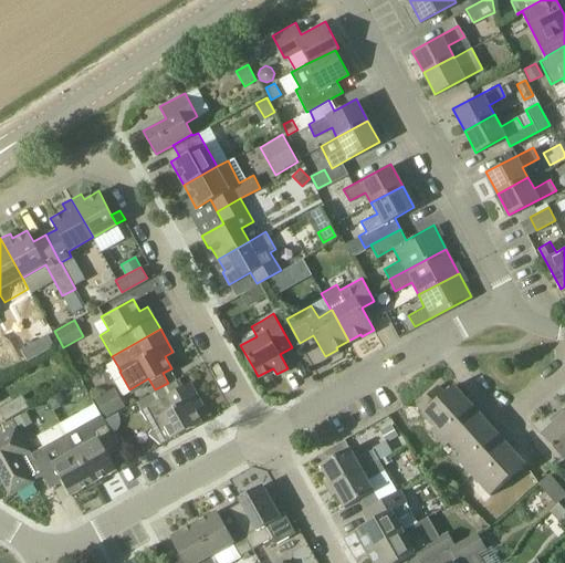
[(27,361),(40,353),(34,344),(22,352),(27,361)]
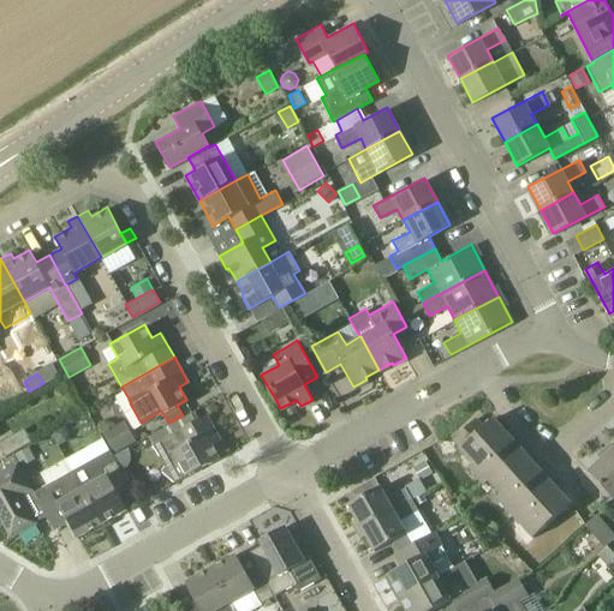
[(206,413),(194,419),(190,412),(183,415),(168,423),(170,424),(148,436),(166,465),(161,471),(174,481),(219,456),(212,443),(220,438),(206,413)]
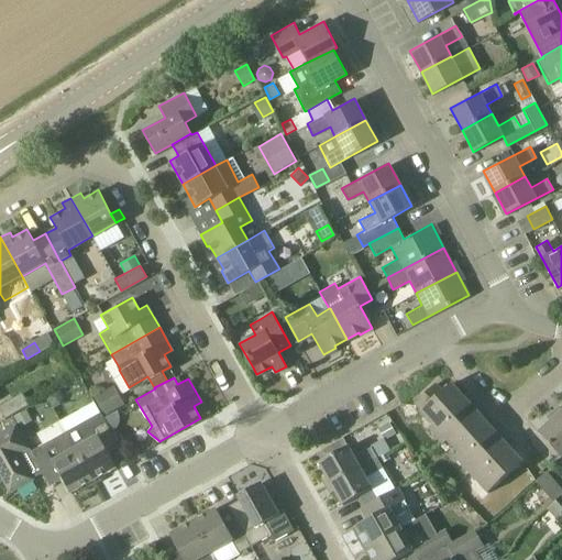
[(463,395),(455,387),(451,382),(442,390),(434,382),(415,401),(433,421),(427,427),(434,436),(474,399),(466,392),(463,395)]
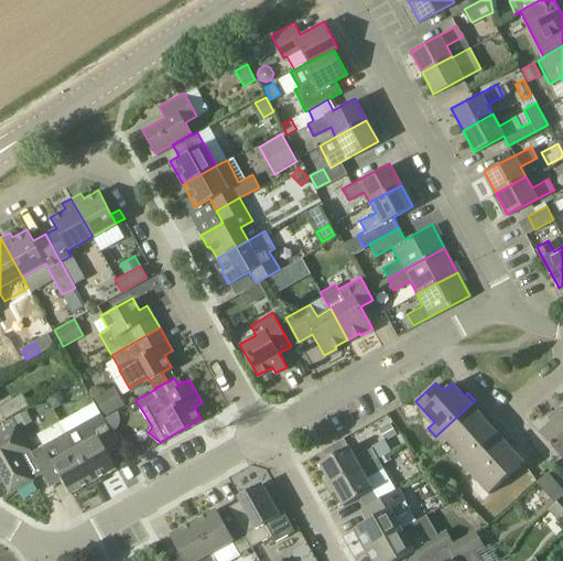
[(114,384),(93,396),(104,414),(125,403),(114,384)]
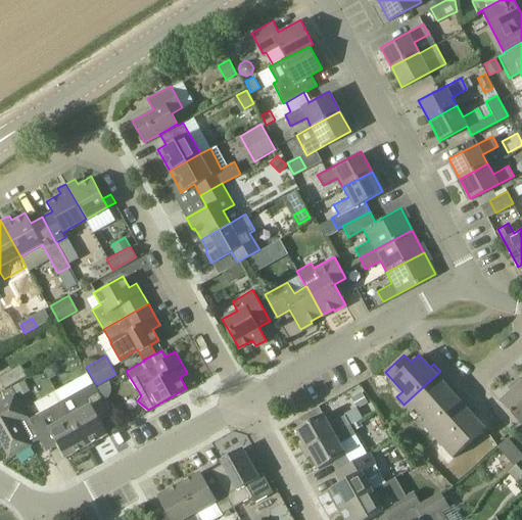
[(54,360),(42,366),(48,378),(55,373),(57,366),(54,360)]
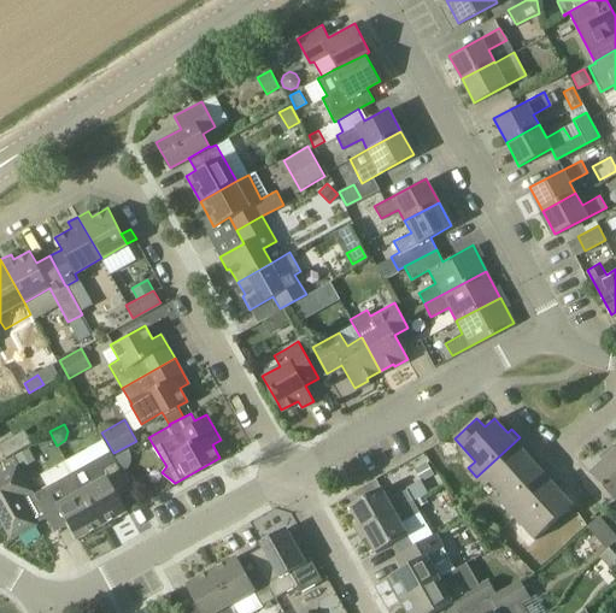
[(24,426),(0,438),(0,447),(5,457),(31,441),(24,426)]
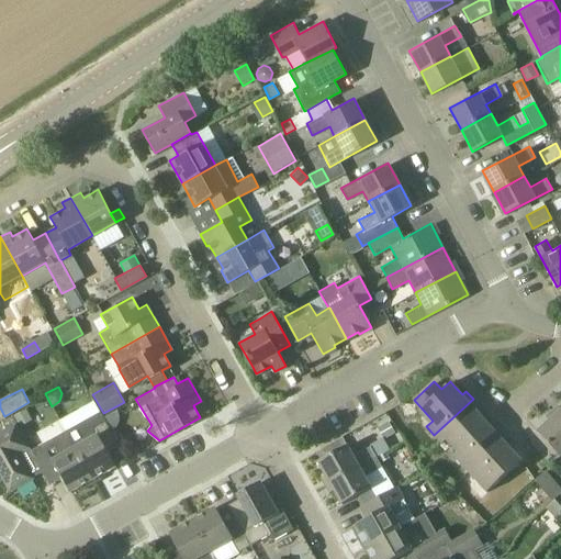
[(477,411),(480,406),(473,399),(434,435),(440,443),(445,438),(456,451),(452,455),(462,466),(502,431),(492,420),(487,423),(477,411)]
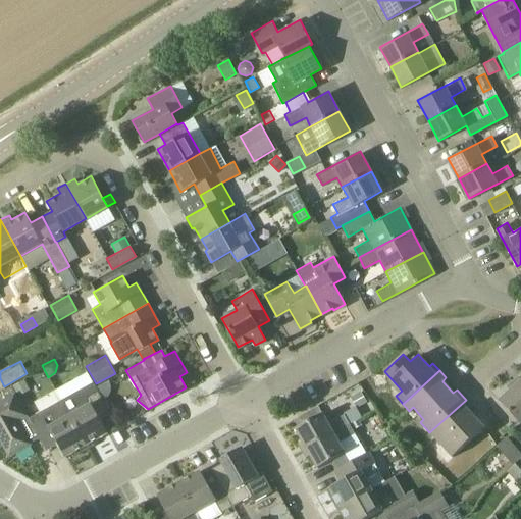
[(520,390),(520,378),(520,379),(518,375),(512,380),(520,390)]
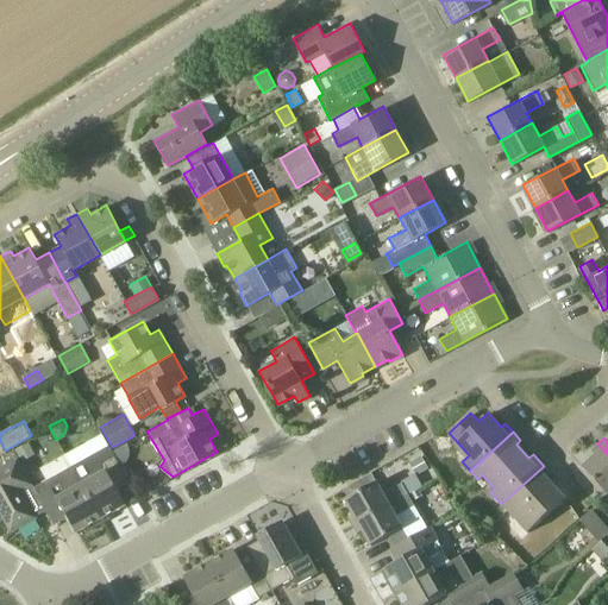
[(27,441),(14,448),(20,460),(35,453),(27,441)]
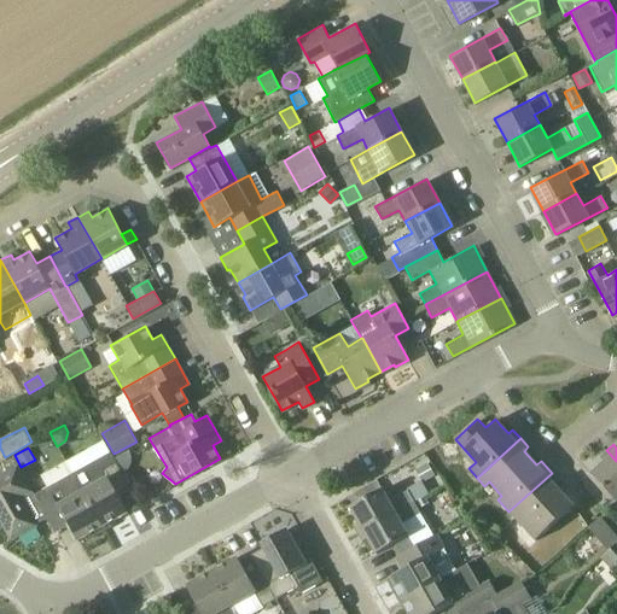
[(604,461),(591,473),(616,501),(616,500),(616,461),(606,450),(600,456),(604,461)]
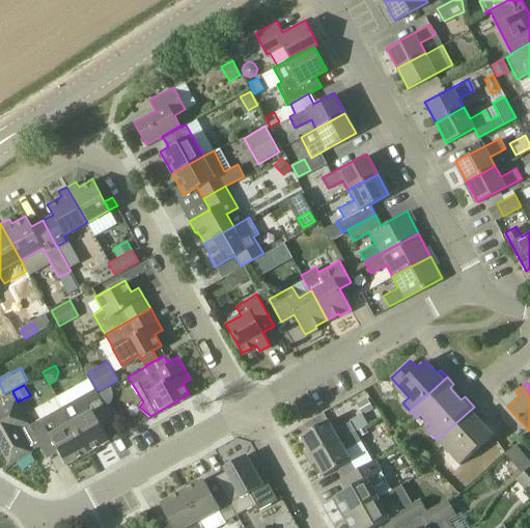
[(105,406),(98,393),(98,394),(94,388),(62,407),(87,451),(109,440),(101,425),(114,418),(108,407),(106,409),(104,406),(105,406)]
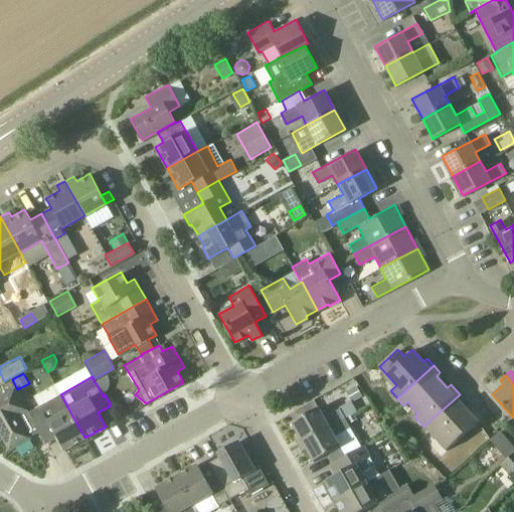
[(345,390),(350,399),(351,401),(361,395),(355,384),(345,390)]
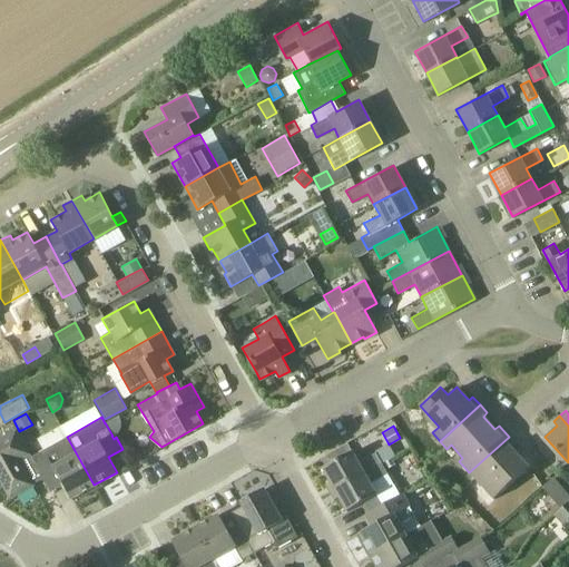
[(33,484),(20,460),(30,453),(16,429),(0,437),(0,480),(10,497),(33,484)]
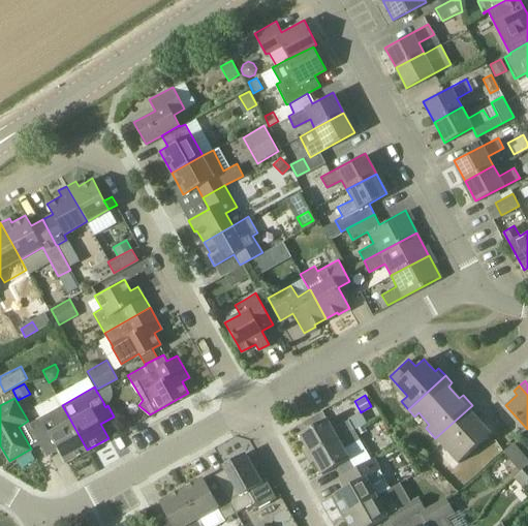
[(65,462),(87,450),(62,405),(29,423),(47,454),(57,447),(65,462)]
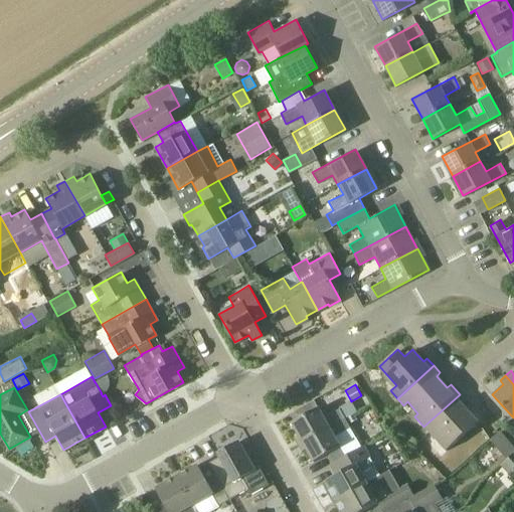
[(460,394),(423,427),(429,432),(443,449),(477,420),(466,408),(470,405),(460,394)]
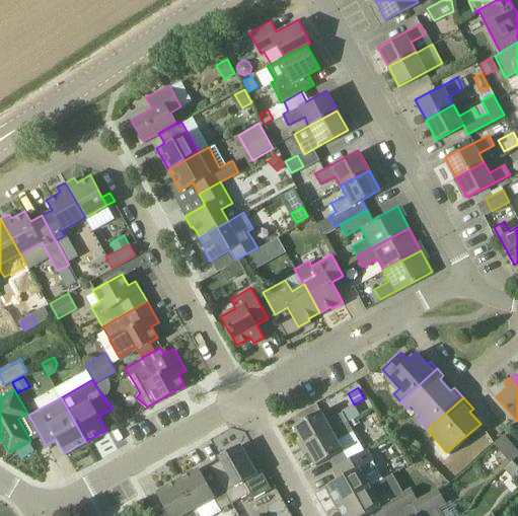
[(347,421),(342,411),(325,420),(320,410),(293,425),(300,438),(296,440),(300,447),(347,421)]
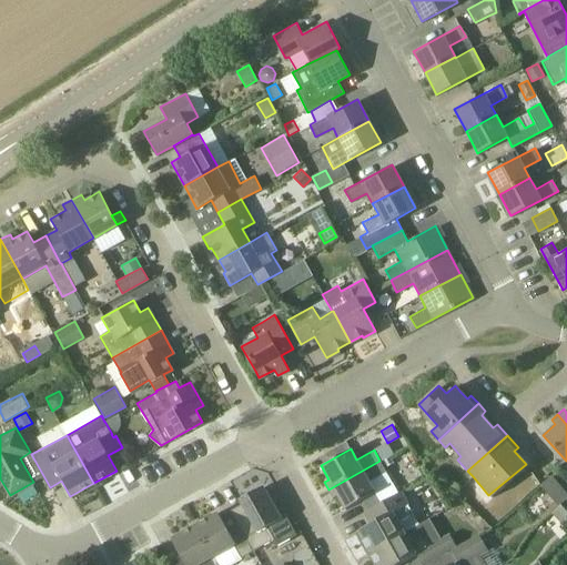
[(392,462),(388,455),(381,460),(384,465),(392,462)]
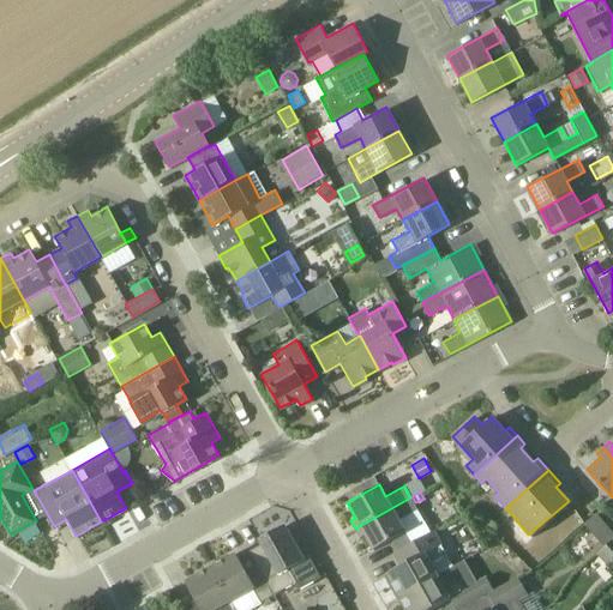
[(418,509),(416,507),(410,497),(355,529),(359,536),(365,533),(373,548),(406,530),(400,519),(418,509)]
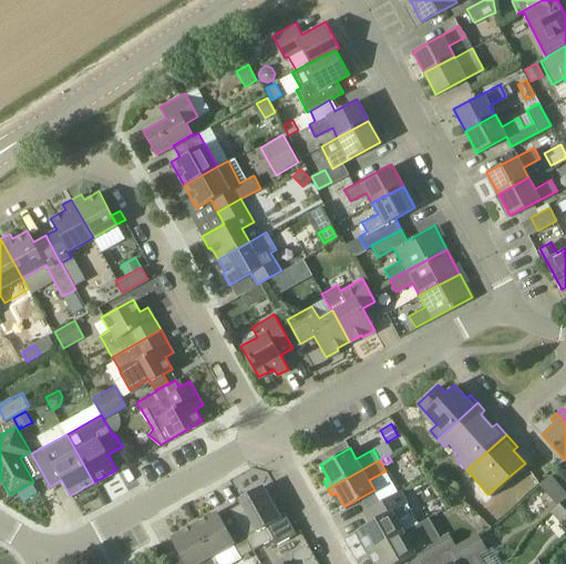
[(538,482),(552,499),(563,489),(549,473),(538,482)]
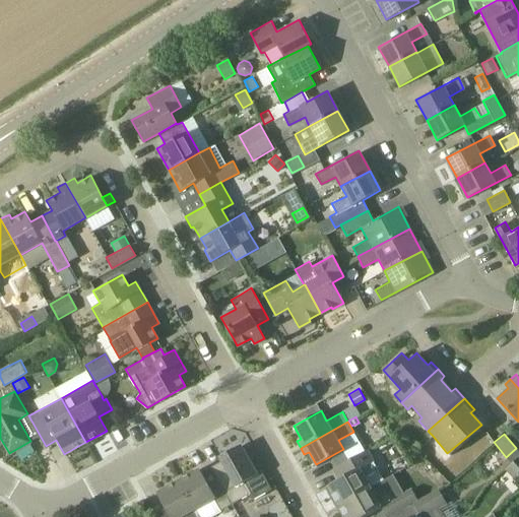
[(261,470),(256,472),(241,444),(218,456),(220,460),(209,466),(231,504),(249,494),(252,500),(271,489),(261,470)]
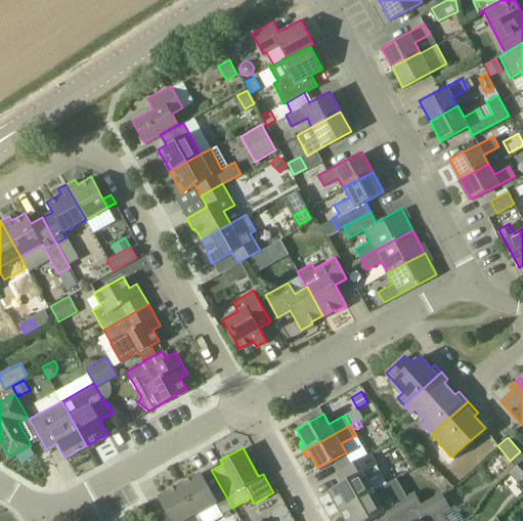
[(341,508),(386,482),(368,452),(342,468),(348,478),(330,488),(341,508)]
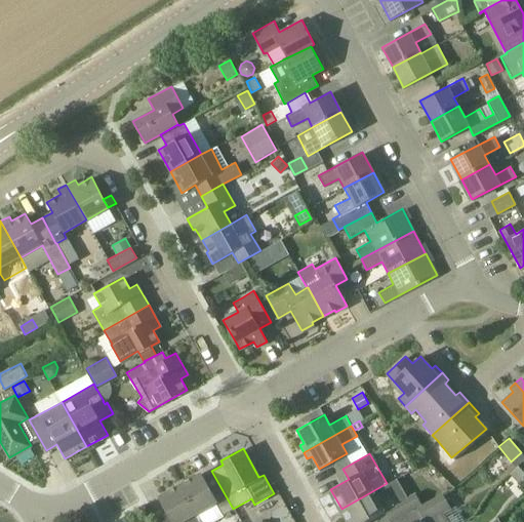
[(523,459),(516,467),(514,470),(522,479),(523,477),(523,459)]
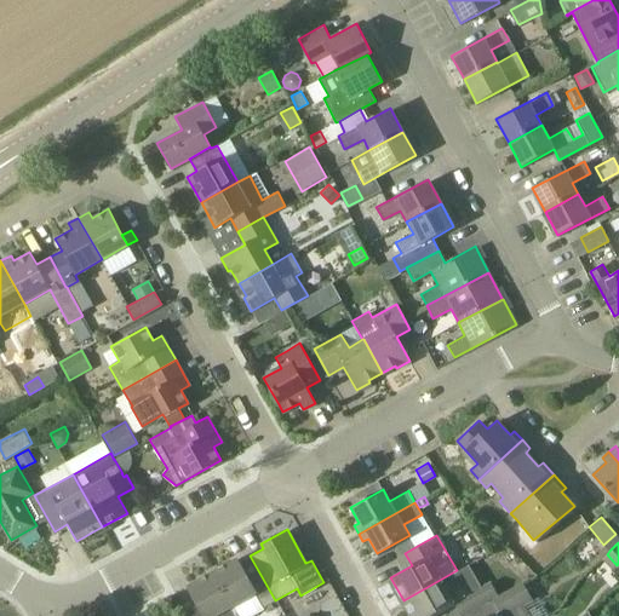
[(247,615),(275,602),(275,600),(250,556),(240,562),(236,557),(211,571),(234,615),(247,615)]
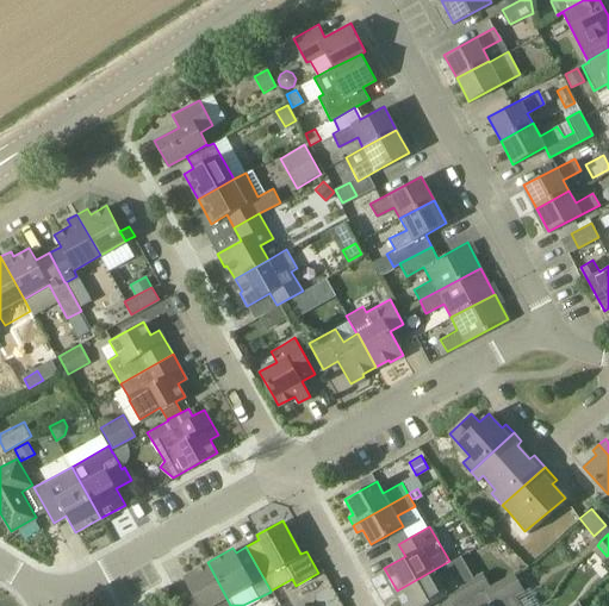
[(484,588),(490,585),(482,570),(466,580),(454,558),(449,561),(397,591),(405,605),(423,605),(452,589),(459,603),(484,588)]
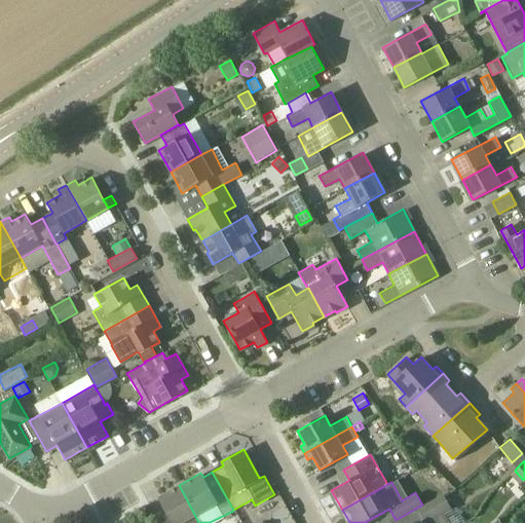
[(159,522),(198,522),(179,485),(158,497),(166,513),(157,518),(159,522)]
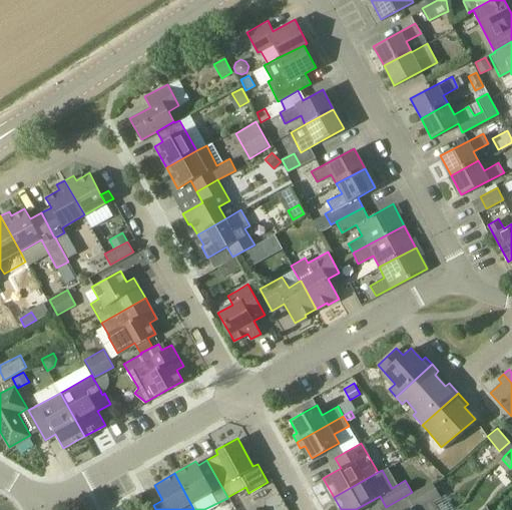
[(438,509),(433,501),(441,496),(432,481),(412,492),(407,495),(413,506),(404,509),(438,509)]
